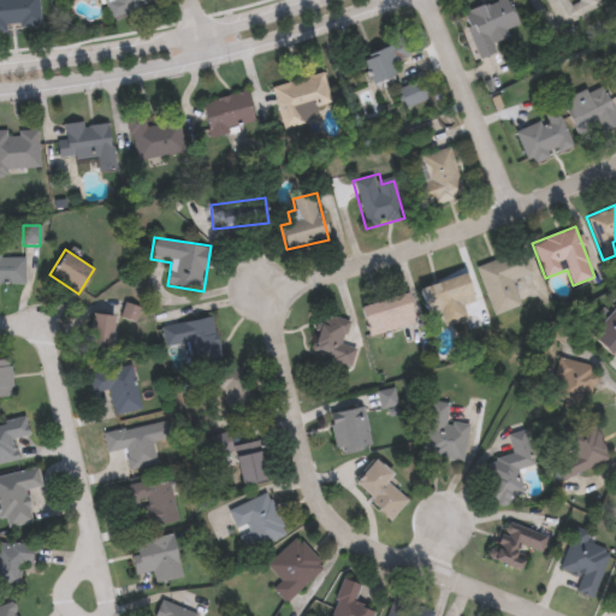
[(531,274),(513,279),(521,306),(491,315),(477,266),(523,252),(531,274)]
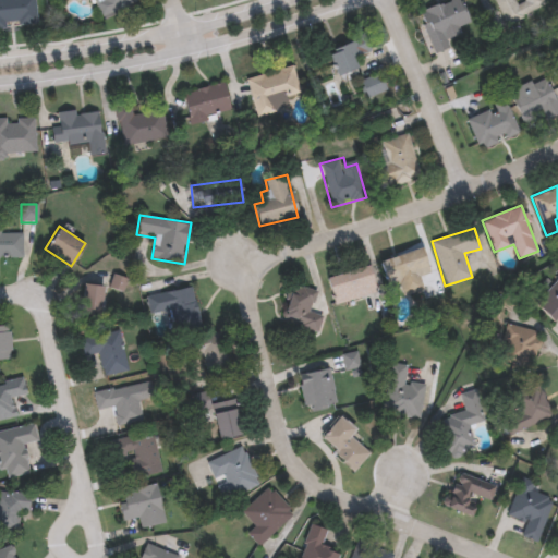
[(0,233),(24,233),(24,257),(0,257),(0,233)]
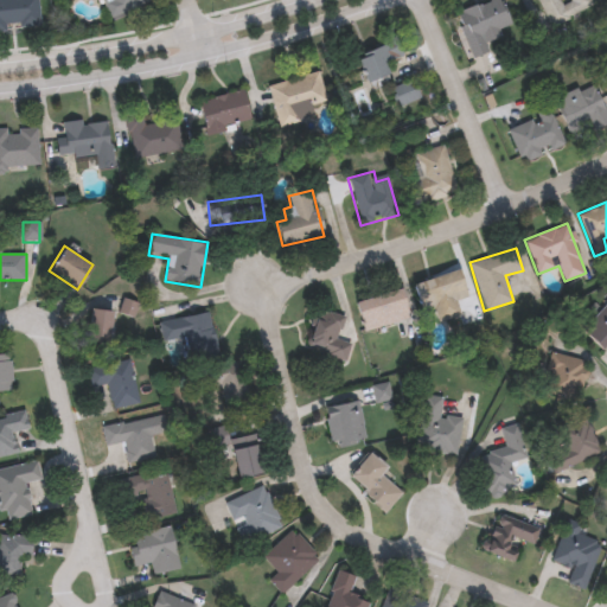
[(413,283),(459,270),(466,300),(455,302),(460,315),(436,323),(428,294),(416,298),(413,283)]
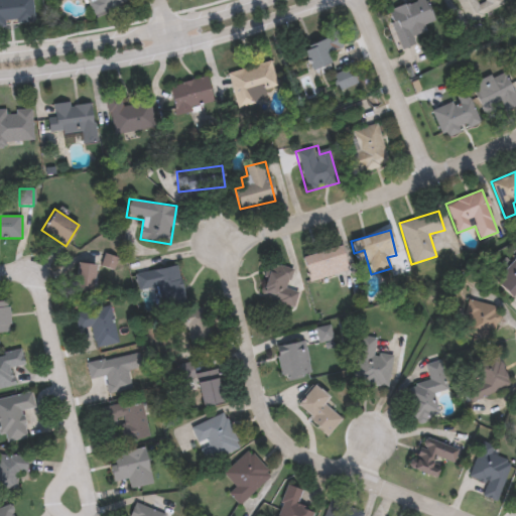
[(301,256),(343,245),(350,272),(308,283),(301,256)]
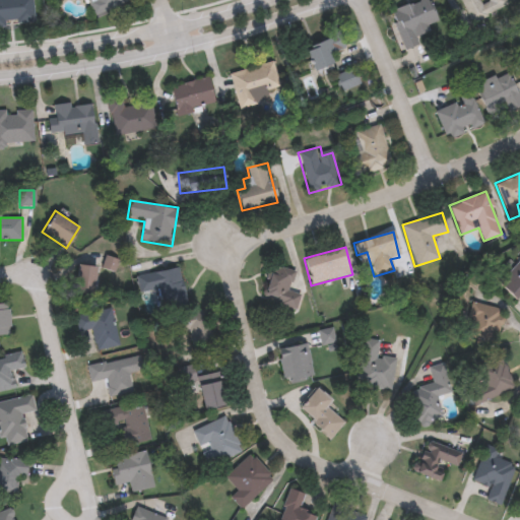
[(519,297),(516,301),(498,283),(519,259),(519,297)]
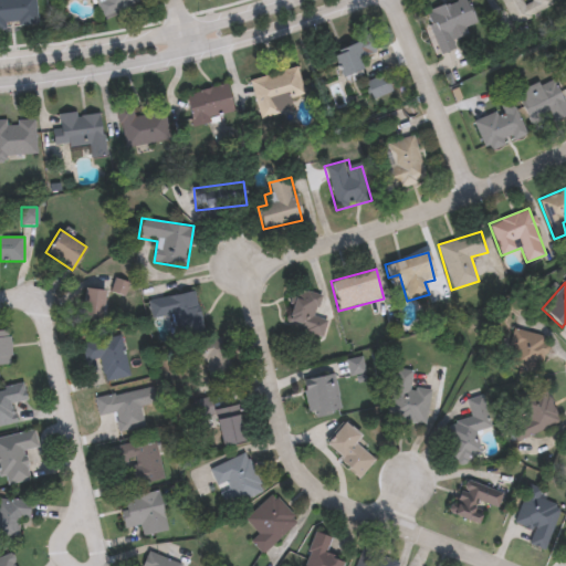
[(77,317),(84,287),(106,292),(100,322),(77,317)]
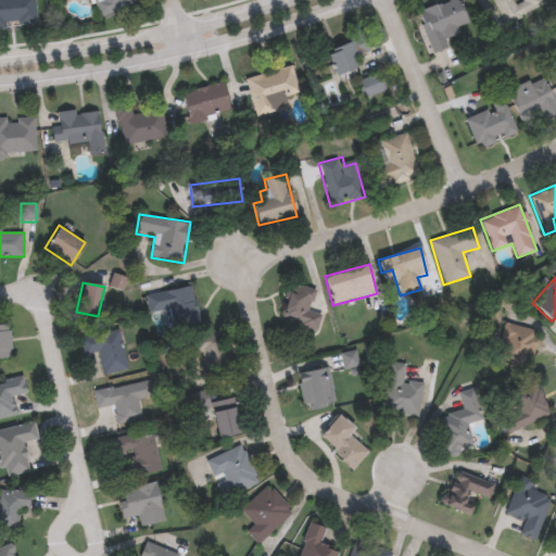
[(280,323),(289,283),(314,289),(310,311),(320,313),(316,331),(280,323)]
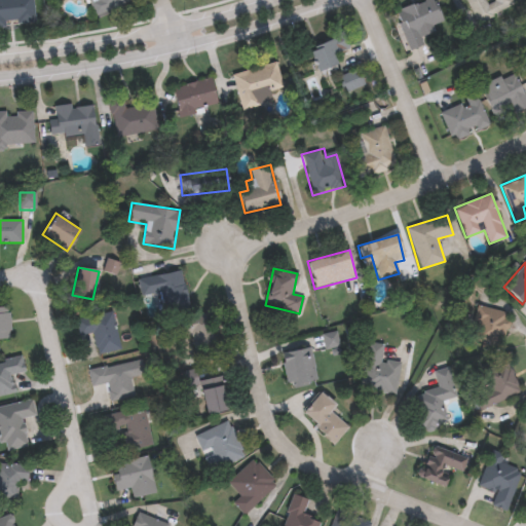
[(188,308),(164,313),(160,293),(141,297),(138,279),(181,270),(188,308)]
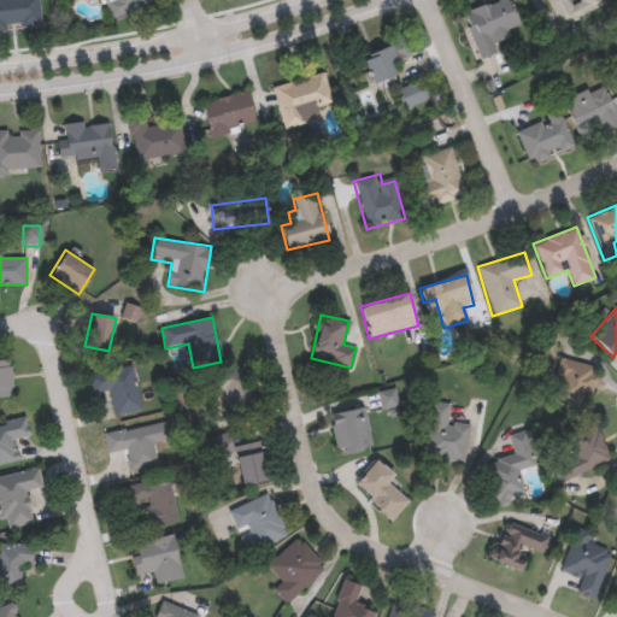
[(599,369),(587,407),(550,395),(560,357),(599,369)]
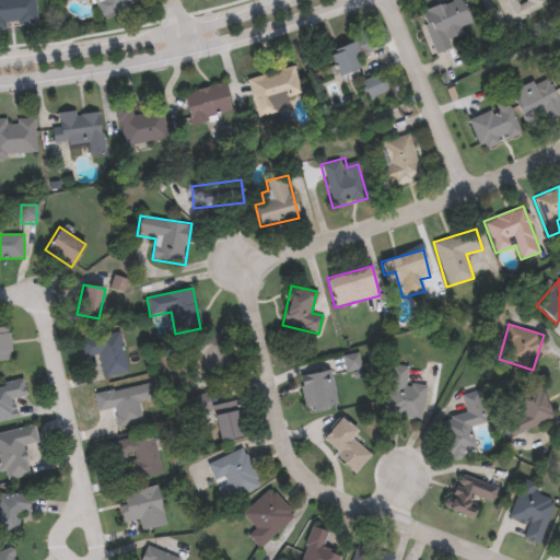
[(0,327),(10,327),(11,361),(0,361),(0,327)]
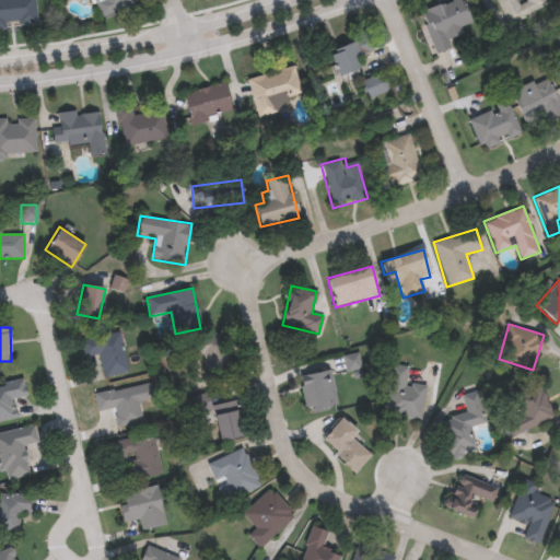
[(128,372),(102,378),(96,358),(85,361),(80,341),(118,331),(128,372)]
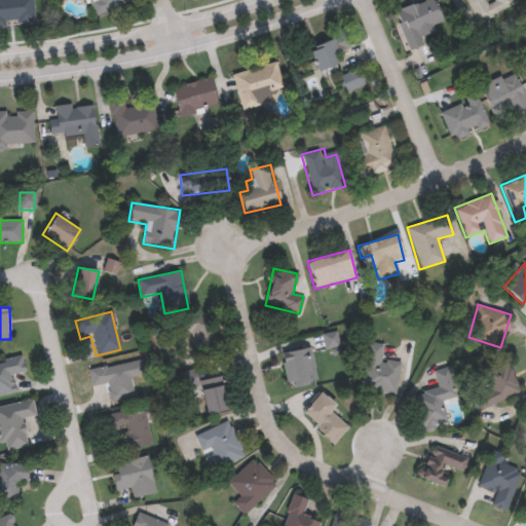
[(191,333),(184,335),(181,321),(209,314),(216,345),(194,349),(191,333)]
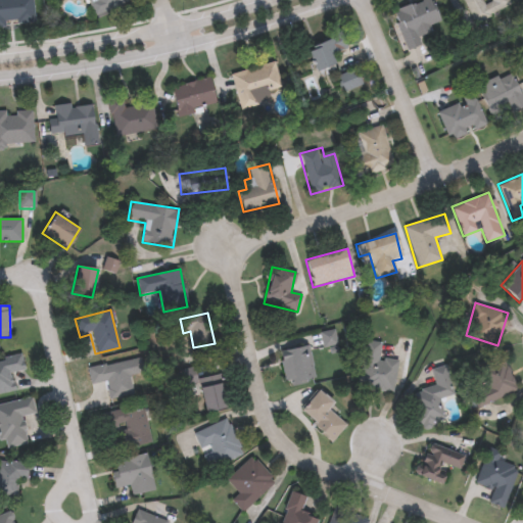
[(337,345),(321,348),(318,332),(334,329),(337,345)]
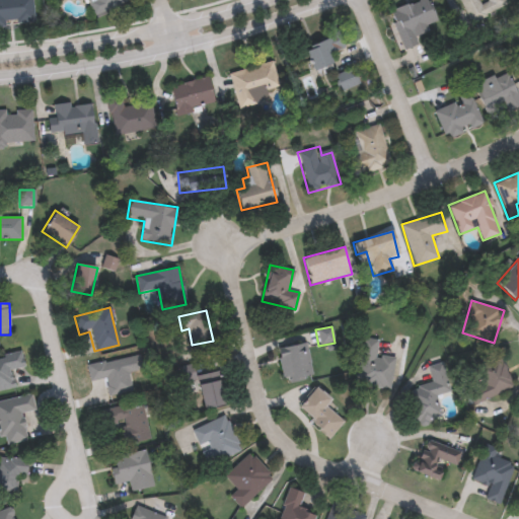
[(379,340),(377,354),(394,356),(389,389),(354,384),(361,338),(379,340)]
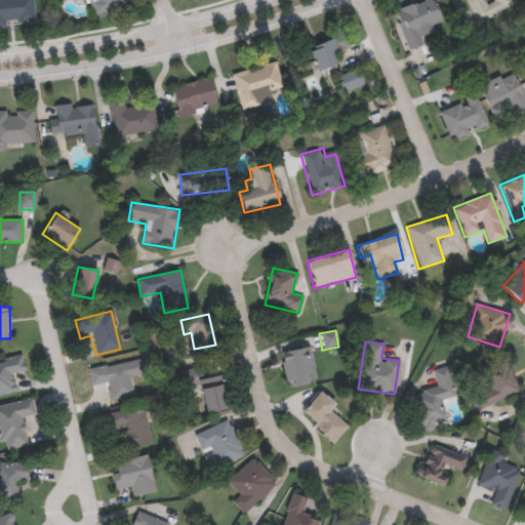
[(285,389),(279,352),(310,347),(316,384),(285,389)]
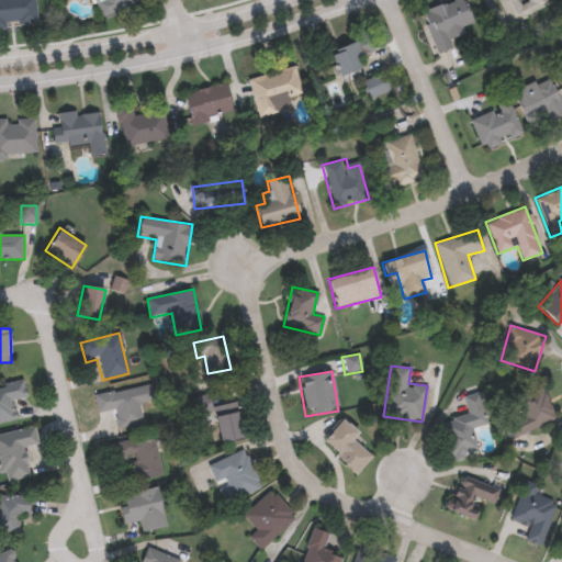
[(0,423),(0,383),(23,380),(26,398),(15,401),(19,420),(0,423)]
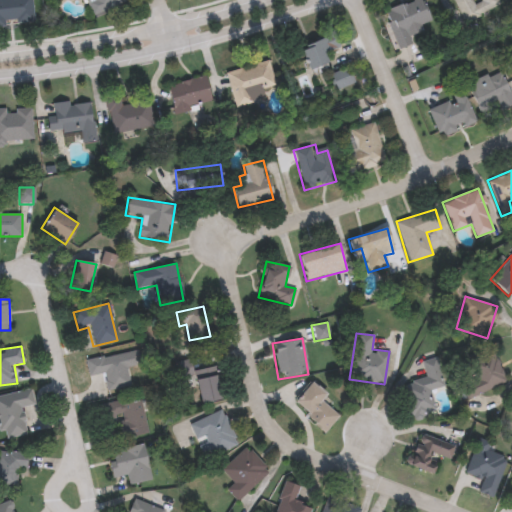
[(85,359),(137,350),(139,366),(129,368),(132,387),(105,392),(102,375),(88,377),(85,359)]
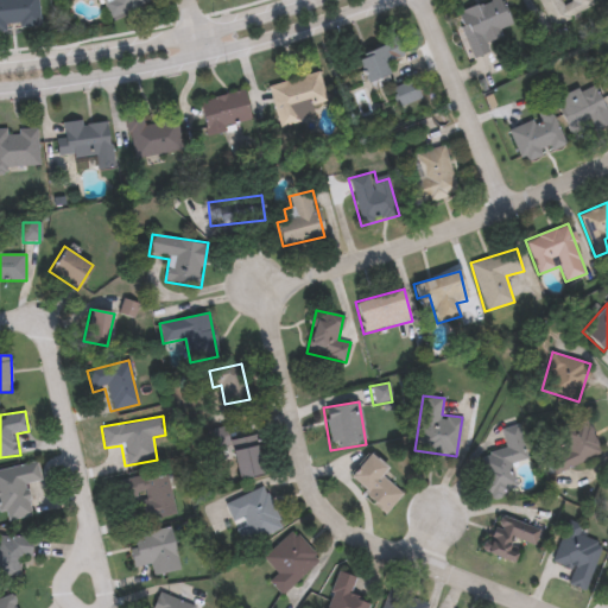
[(555,475),(549,461),(563,454),(553,432),(584,418),(601,454),(555,475)]
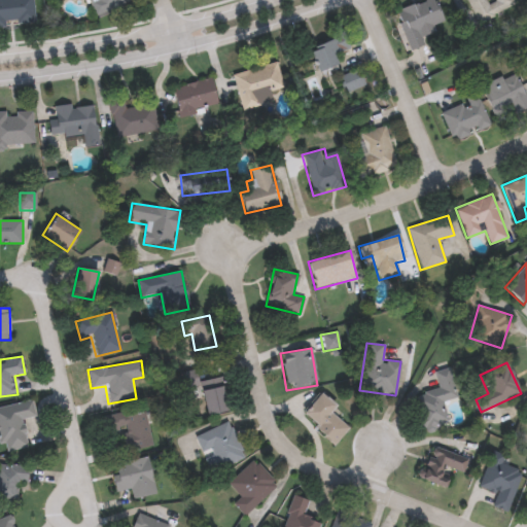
[(443,401),(448,427),(422,433),(414,394),(436,389),(432,372),(450,367),(457,398),(443,401)]
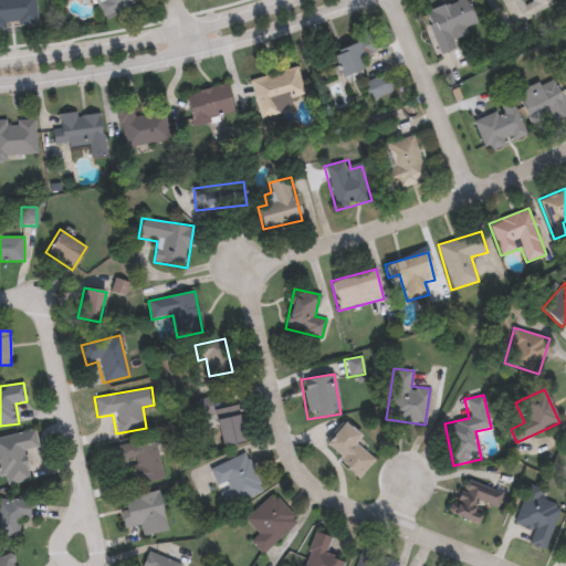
[(213,410),(237,406),(244,441),(221,447),(213,410)]
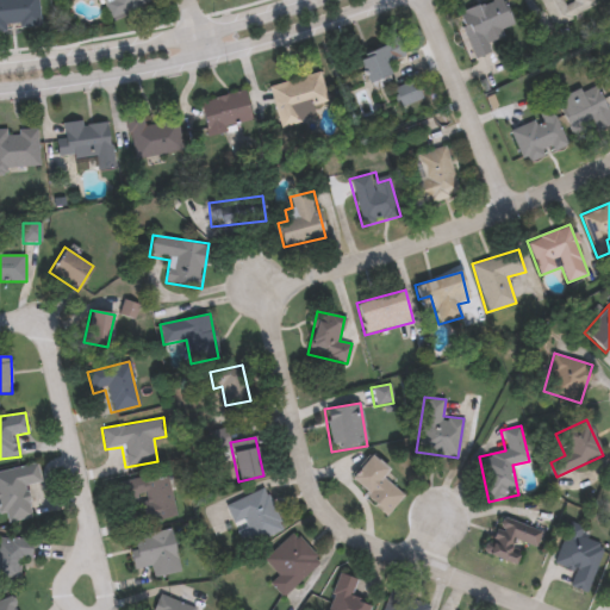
[(383,480),(402,498),(385,516),(347,479),(373,454),(391,472),(383,480)]
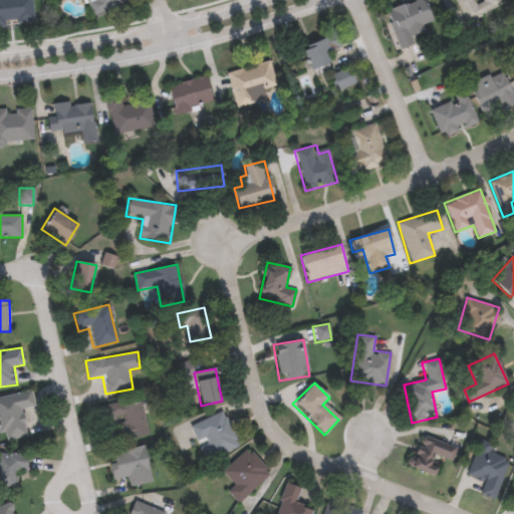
[(0,397),(31,391),(35,411),(25,413),(30,436),(6,440),(4,431),(0,432),(0,397)]
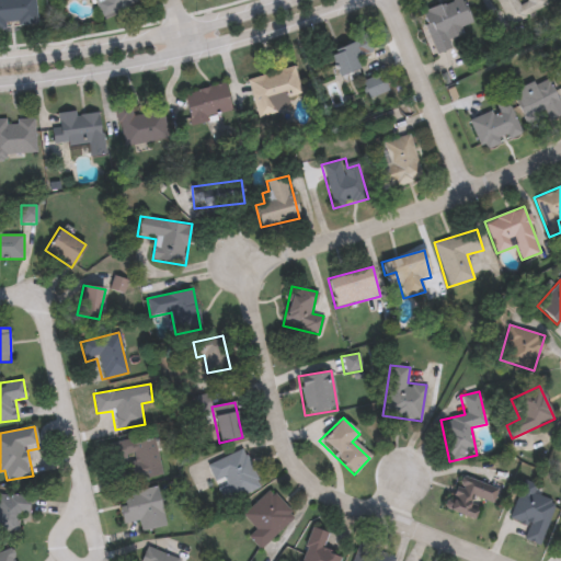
[(111,460),(107,443),(156,437),(160,476),(133,480),(129,457),(111,460)]
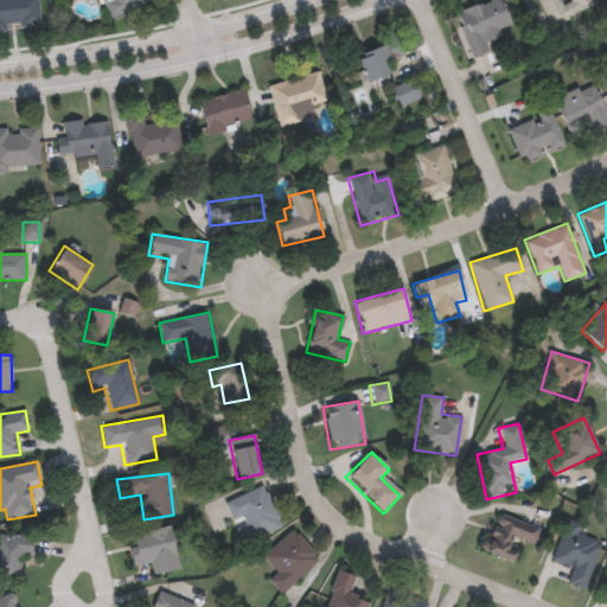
[(224,502),(264,485),(283,528),(242,544),(224,502)]
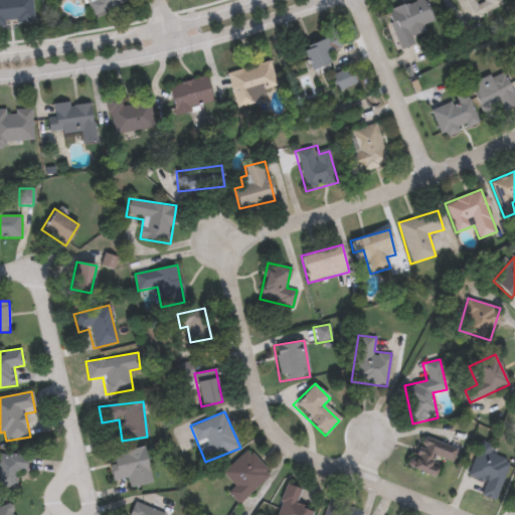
[(457,449),(452,463),(441,459),(434,477),(408,468),(420,436),(457,449)]
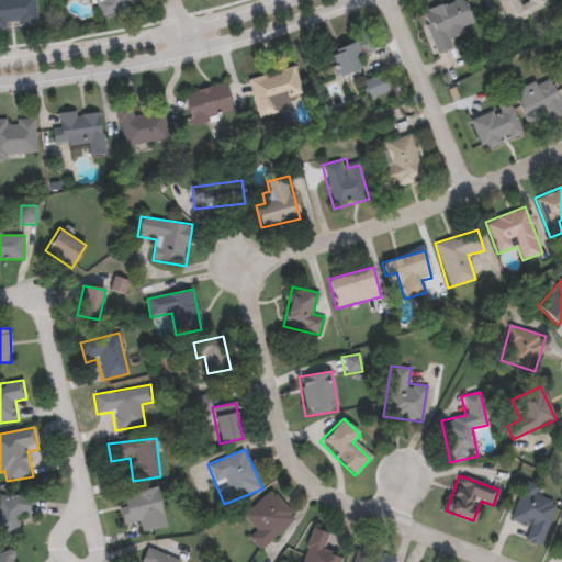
[(523,540),(526,528),(508,521),(523,481),(539,486),(535,496),(557,504),(542,547),(523,540)]
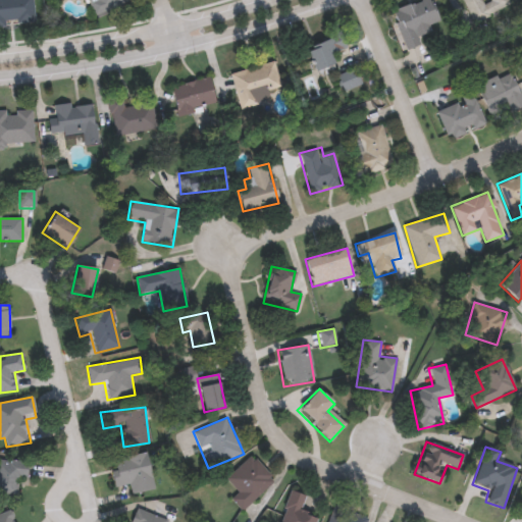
[(127,485),(113,487),(111,469),(120,468),(118,457),(149,453),(154,490),(128,494),(127,485)]
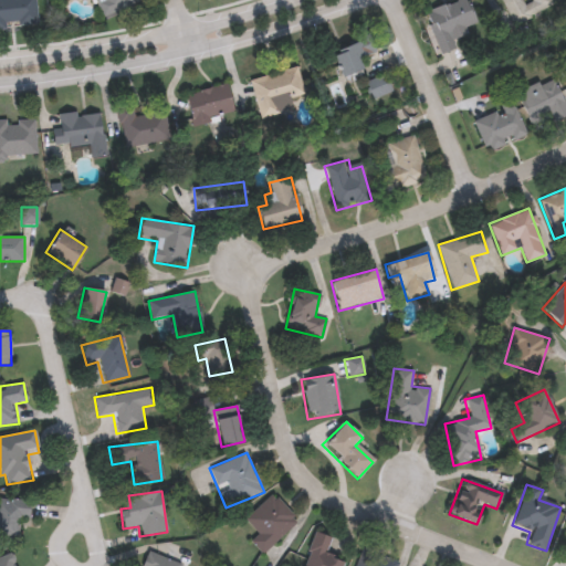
[(271,492),(299,520),(262,556),(249,542),(258,534),(243,520),(271,492)]
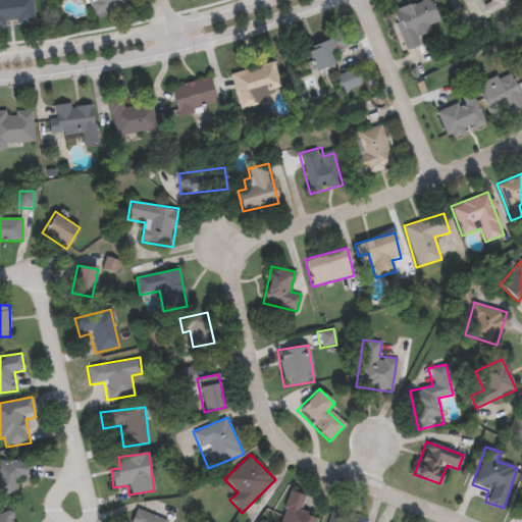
[(16,497),(0,497),(0,460),(28,461),(27,479),(16,479),(16,497)]
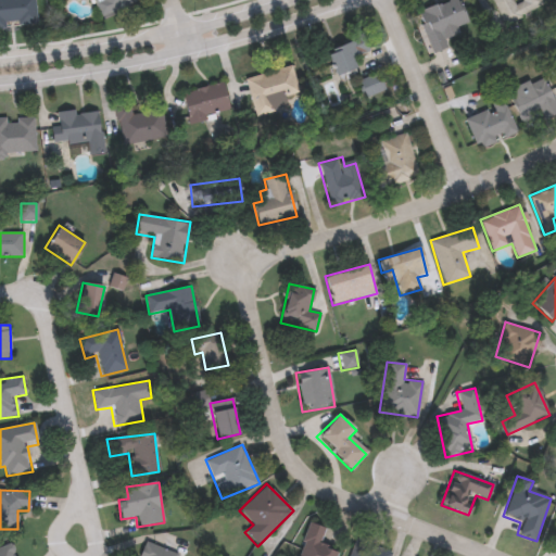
[(336,555),(298,555),(308,522),(328,528),(324,543),(339,547),(336,555)]
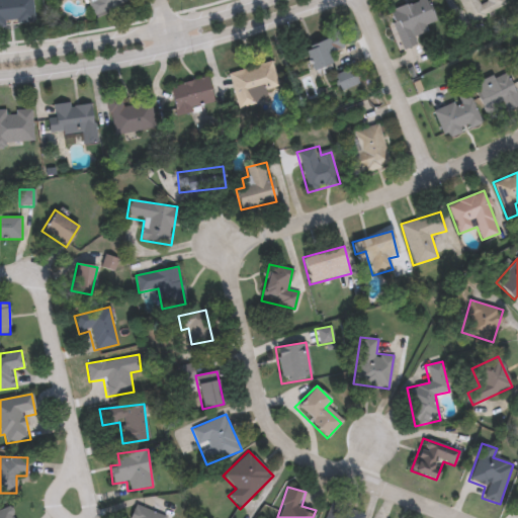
[(167,517),(128,517),(134,505),(168,515),(167,517)]
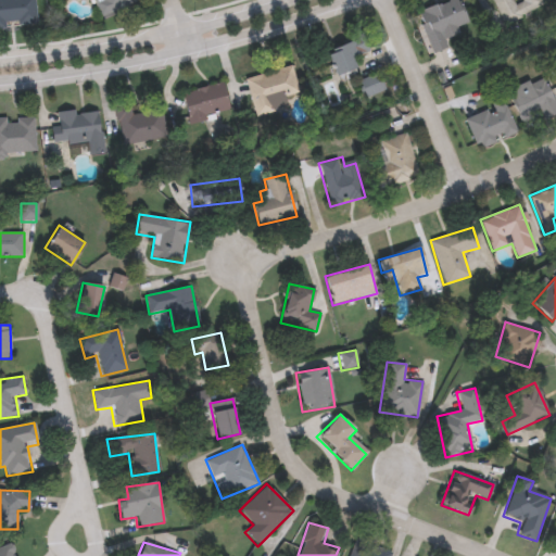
[(16,555),(0,555),(0,547),(11,543),(16,555)]
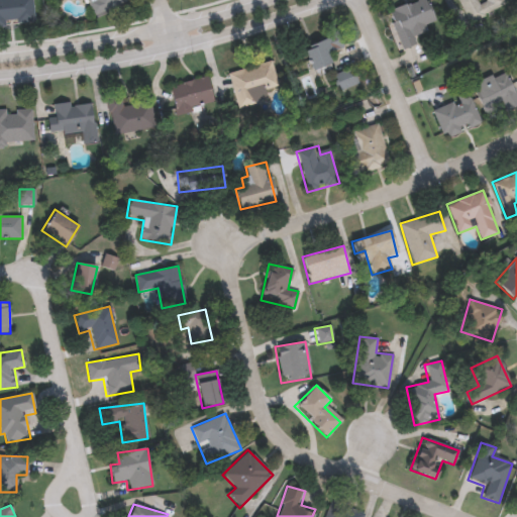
[(360,516),(323,516),(328,505),(362,516),(360,516)]
